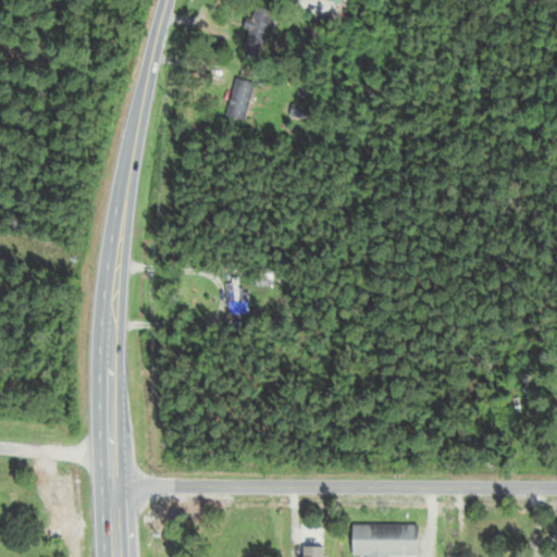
[(262,56),(273,11),(254,7),(243,51),(262,56)]
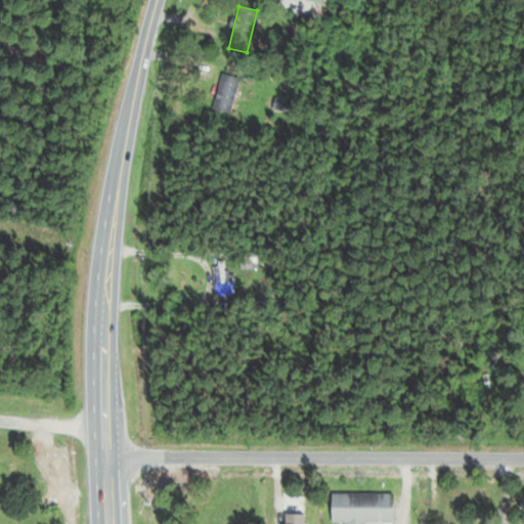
[(213,108),(229,115),(241,79),(224,74),(213,108)]
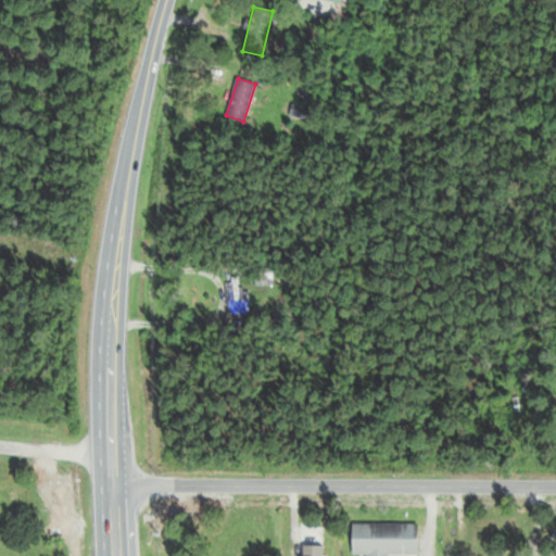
[(254,285),(273,285),(273,272),(254,272),(254,285)]
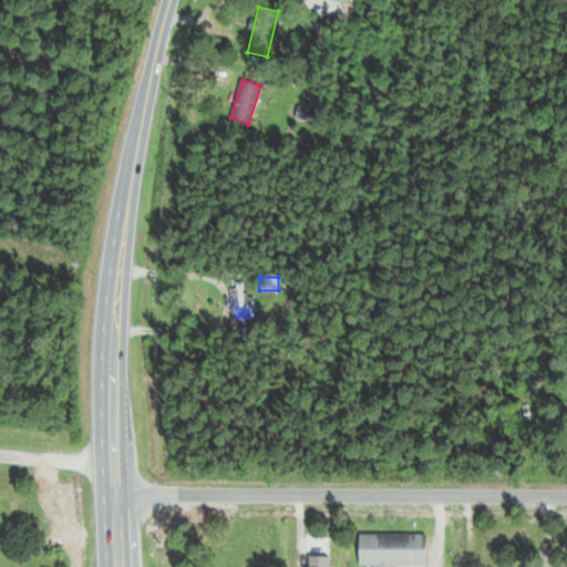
[(235,319),(254,319),(254,295),(243,295),(243,284),(235,284),(235,319)]
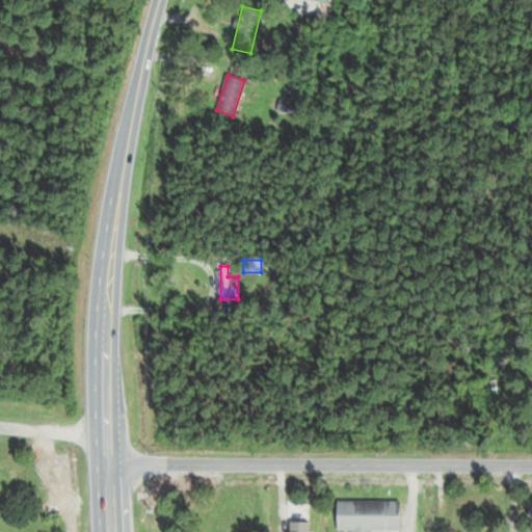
[(400,500),(338,501),(338,531),(350,531),(349,531),(372,531),(400,531),(400,500)]
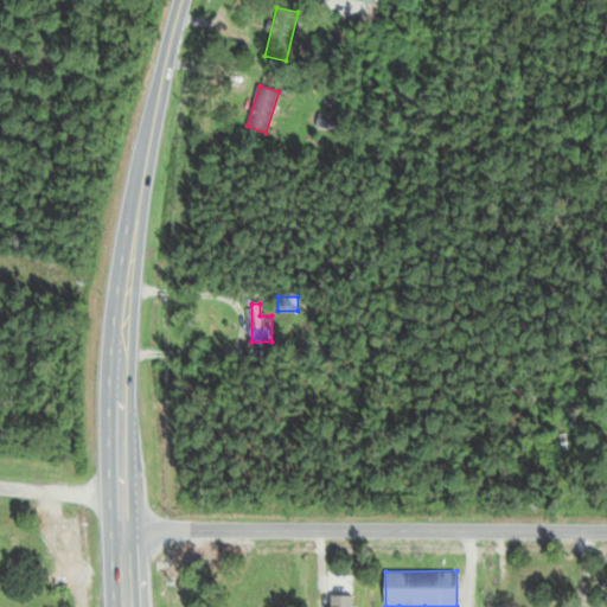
[(355,588),(340,588),(340,596),(323,596),(321,606),(366,606),(366,595),(355,595),(355,588)]
